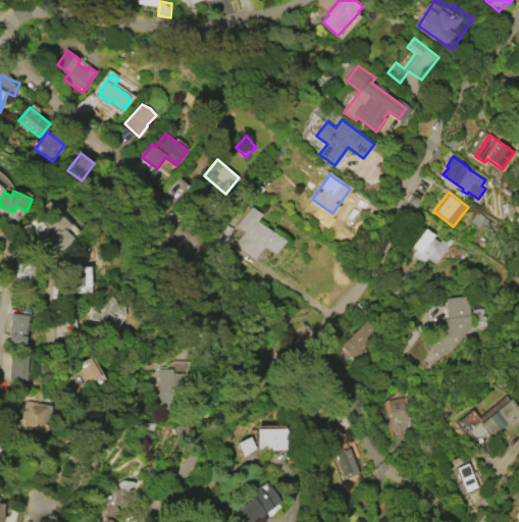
[(82,231),(59,254),(40,235),(48,226),(37,215),(51,201),(82,231)]
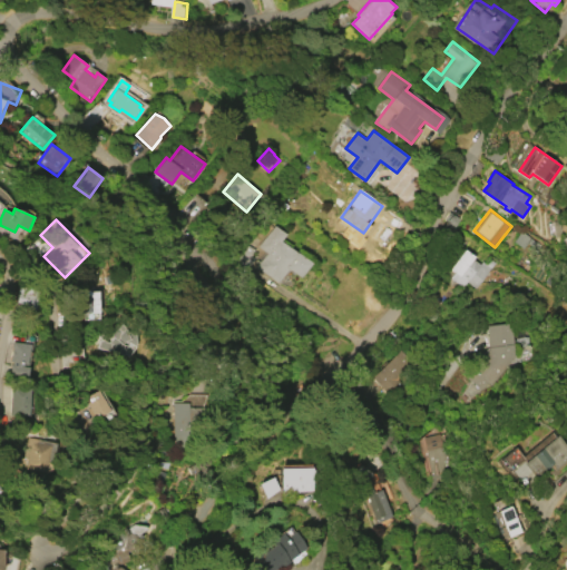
[(260,267),(270,253),(261,247),(275,226),(287,234),(282,242),(313,263),(302,278),(290,269),(281,282),(260,267)]
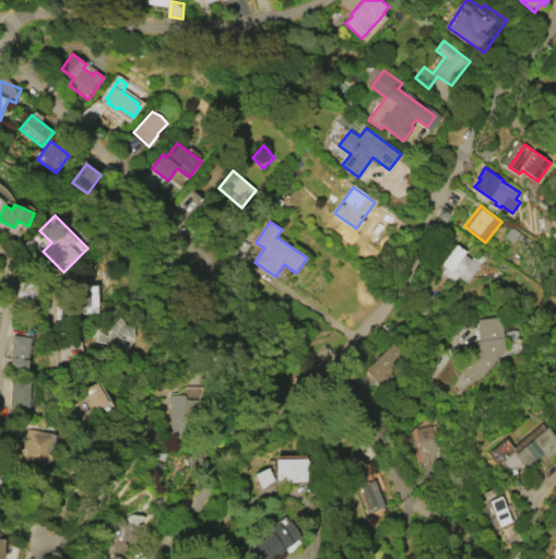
[(444,264),(457,246),(466,252),(464,256),(472,261),(474,257),(478,260),(482,254),(487,258),(484,263),(483,263),(469,283),(460,277),(457,282),(444,273),(448,268),(444,264)]
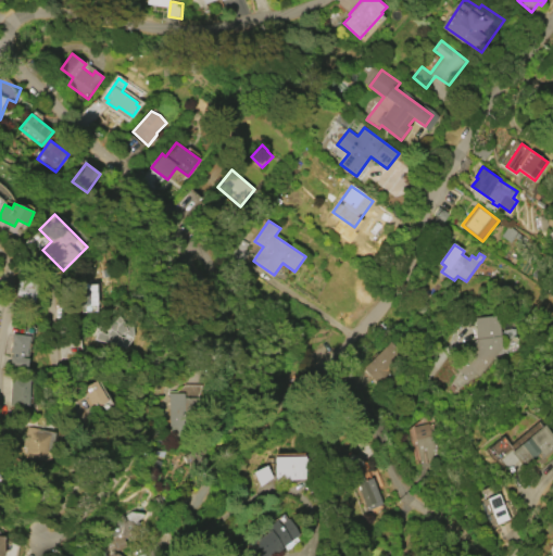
[(16,298),(20,280),(37,282),(34,302),(27,301),(27,299),(16,298)]
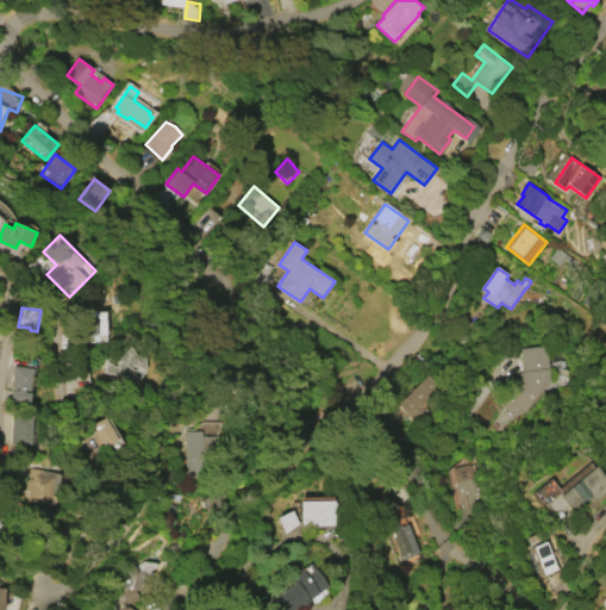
[(106,335),(77,336),(76,318),(87,318),(87,312),(105,311),(106,335)]
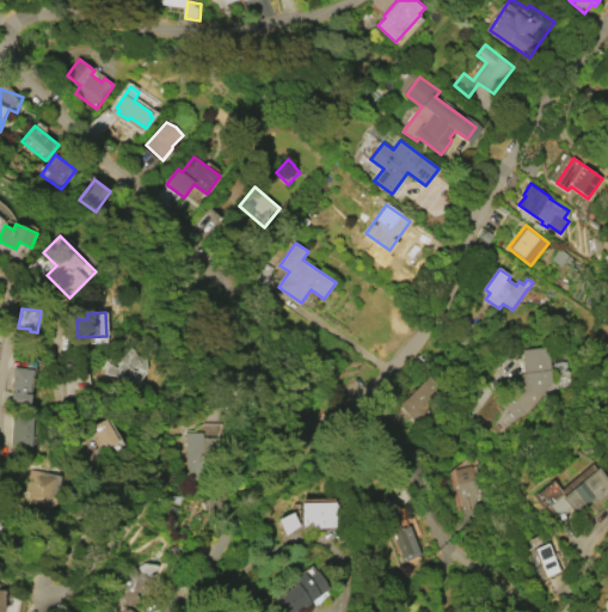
[(522,350),(550,347),(553,383),(521,422),(501,405),(524,375),(522,350)]
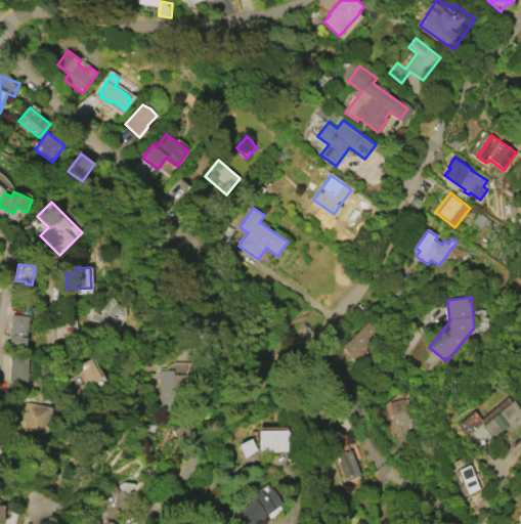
[(128,305),(129,316),(126,316),(128,318),(122,328),(118,324),(118,325),(112,323),(110,324),(104,321),(103,323),(93,319),(95,312),(92,306),(97,301),(105,301),(112,298),(118,301),(116,303),(119,304),(120,305),(128,305)]
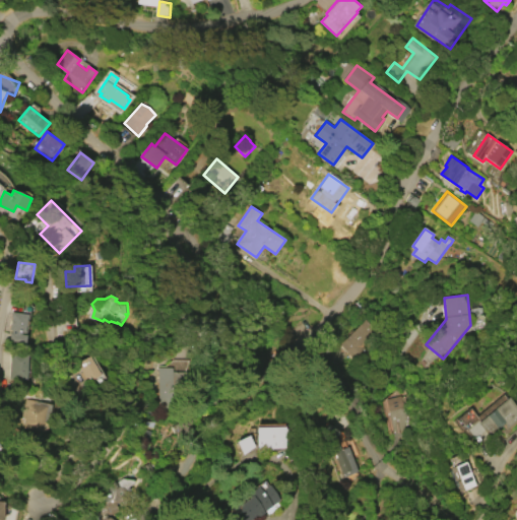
[(12,312),(29,314),(27,322),(26,322),(25,334),(10,332),(12,312)]
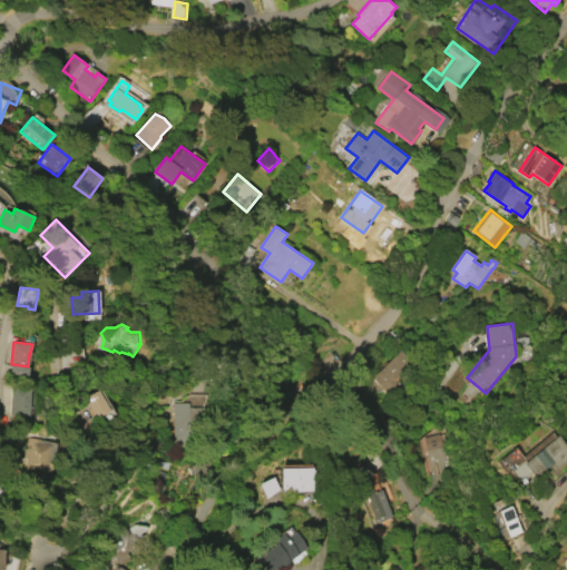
[(377,377),(394,395),(421,367),(403,350),(377,377)]
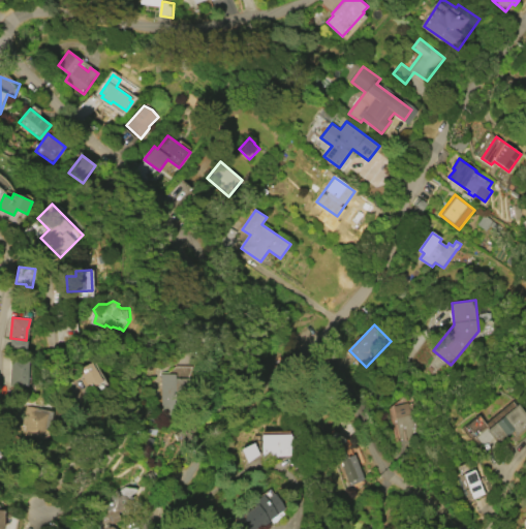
[(11,385),(11,361),(29,361),(28,386),(11,385)]
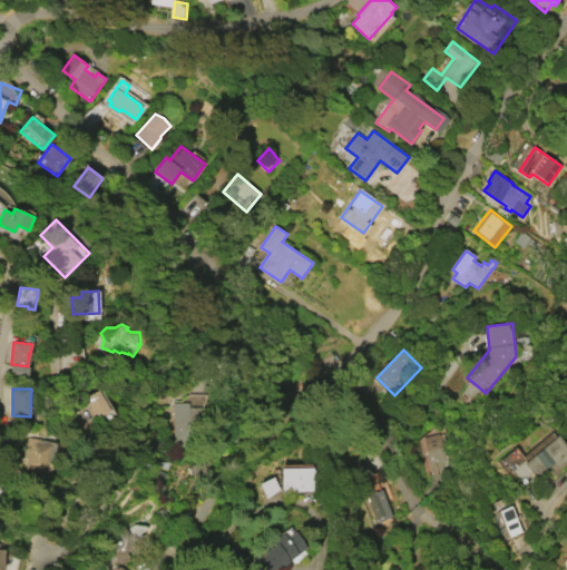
[(101,390),(113,411),(98,419),(97,415),(95,416),(90,409),(93,408),(87,397),(101,390)]
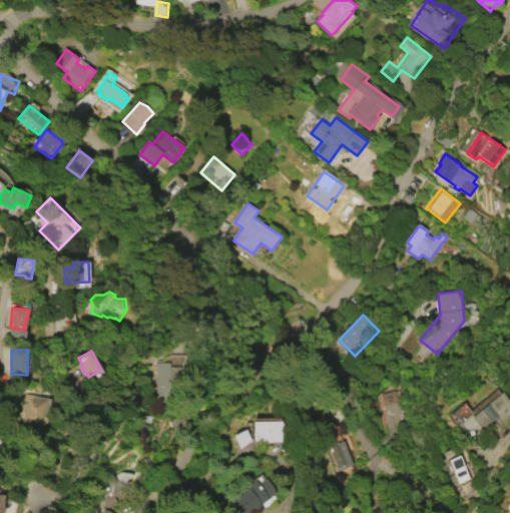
[(174,384),(184,384),(185,363),(160,362),(159,399),(174,400),(174,384)]
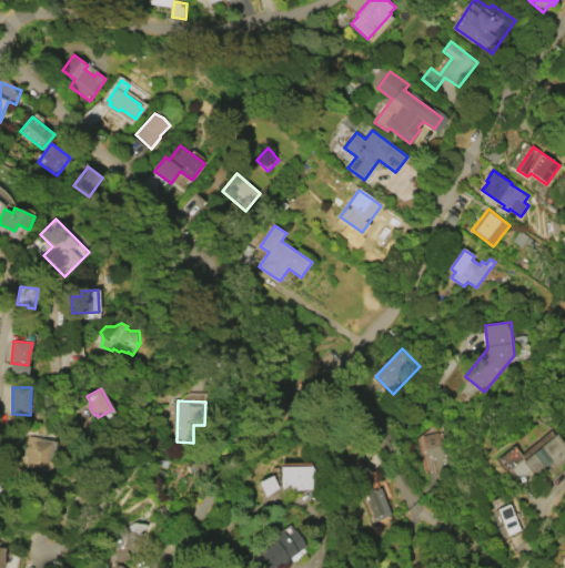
[(431,473),(422,436),(439,433),(447,469),(431,473)]
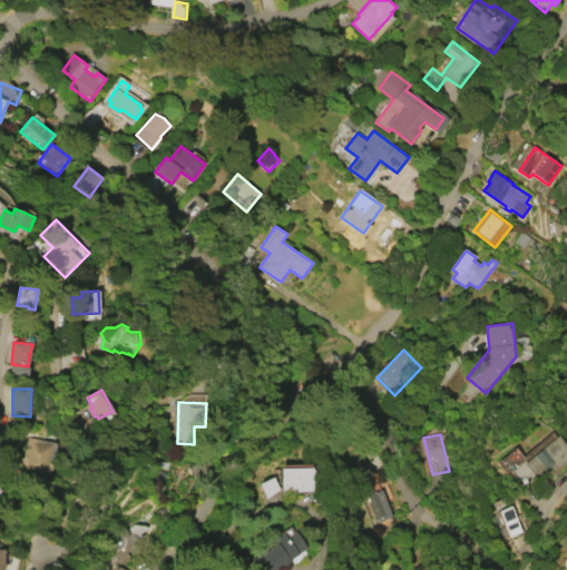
[(58,443),(54,470),(49,472),(28,469),(30,459),(27,458),(30,436),(40,439),(40,440),(58,443)]
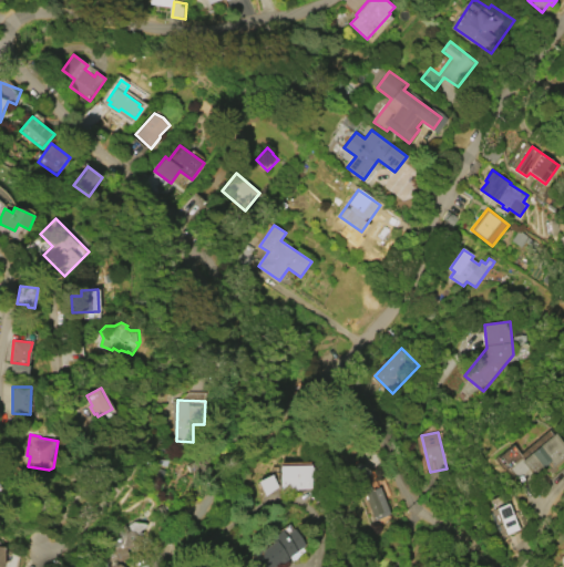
[(521,462),(553,434),(563,445),(563,456),(554,466),(550,462),(543,468),(542,466),(532,474),(521,462)]
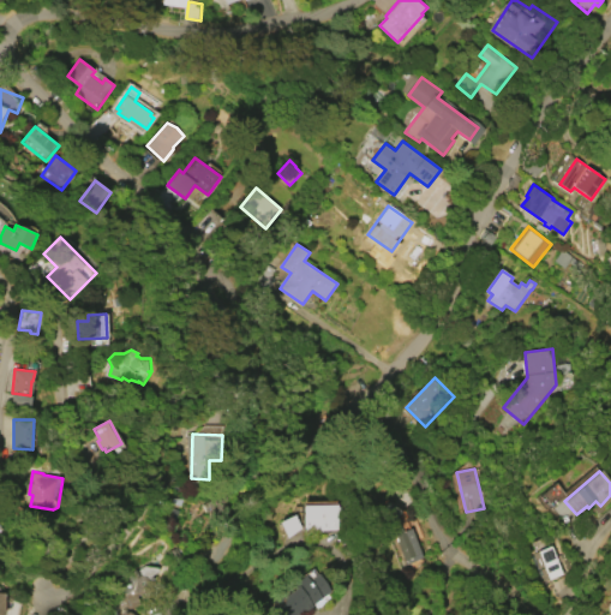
[(553,507),(541,494),(555,482),(567,496),(553,507)]
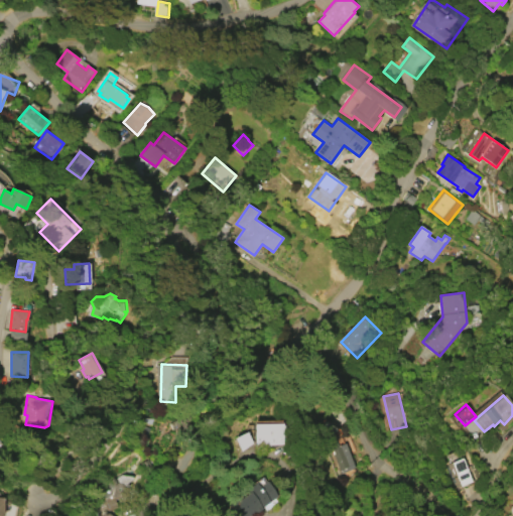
[(196,422),(176,432),(172,422),(191,412),(196,422)]
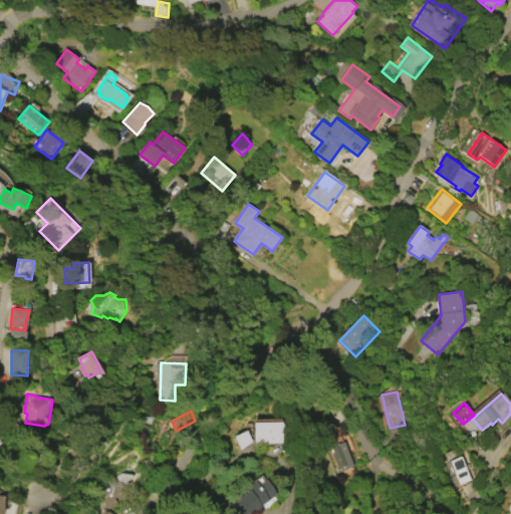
[(326,439),(320,447),(311,440),(324,420),(334,427),(330,434),(336,438),(338,444),(345,442),(355,467),(342,472),(334,454),(335,453),(330,442),(326,439)]
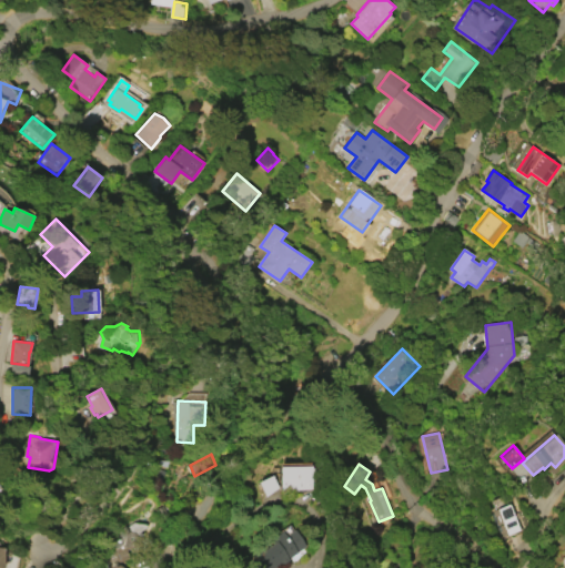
[(266,495),(258,483),(272,474),(279,486),(279,466),(305,465),(305,489),(279,490),(279,489),(279,487),(266,495)]
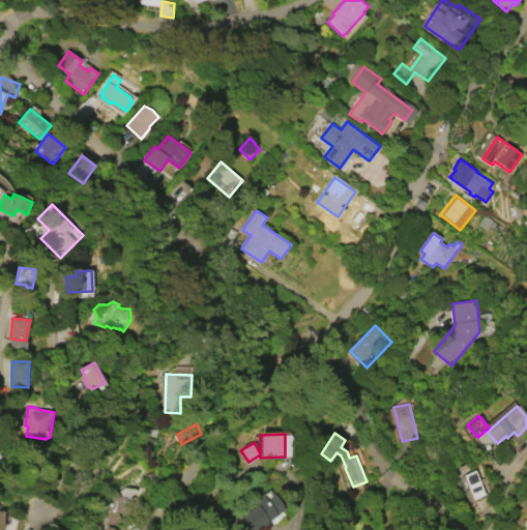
[(474,500),(465,475),(477,470),(487,495),(474,500)]
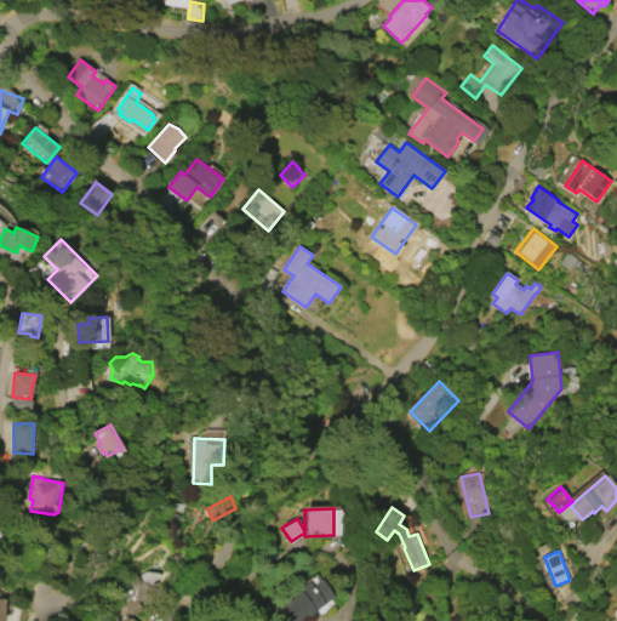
[(135,585),(140,582),(140,579),(143,576),(146,577),(152,573),(166,575),(165,580),(164,579),(159,582),(159,584),(164,585),(160,603),(144,600),(148,614),(136,617),(137,620),(138,620),(141,620),(121,620),(121,619),(125,619),(124,614),(126,614),(125,608),(135,604),(135,600),(131,599),(135,585)]
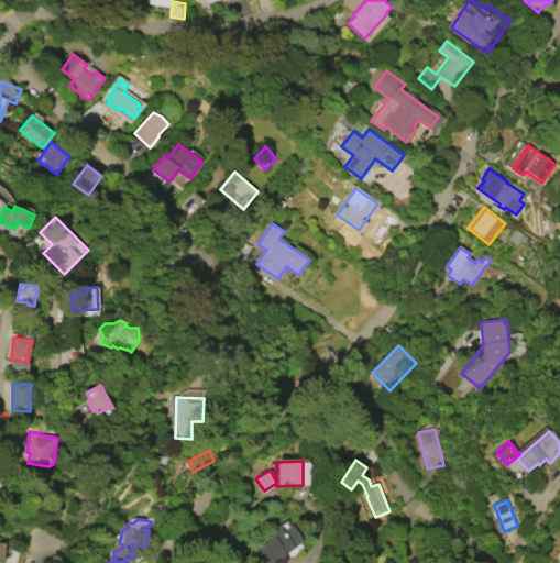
[(253,562),(248,555),(251,553),(250,551),(257,544),(259,547),(272,537),(270,533),(278,527),(282,532),(289,526),(303,542),(278,560),(278,559),(272,562),(253,562)]
